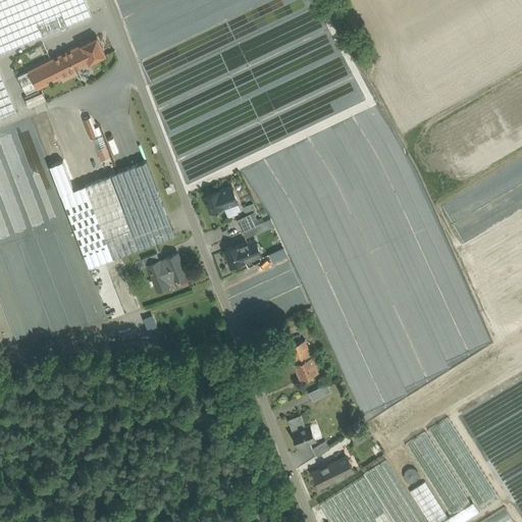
[(0,0),(0,54),(20,47),(0,0)]
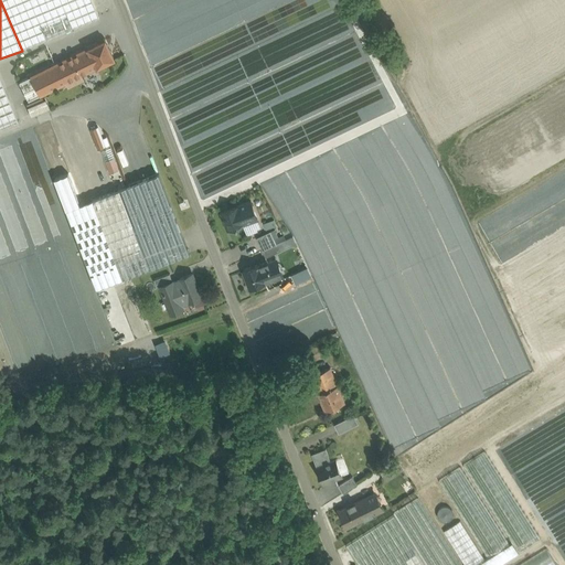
[(45,34),(30,0),(0,0),(22,51),(48,40),(45,34)]
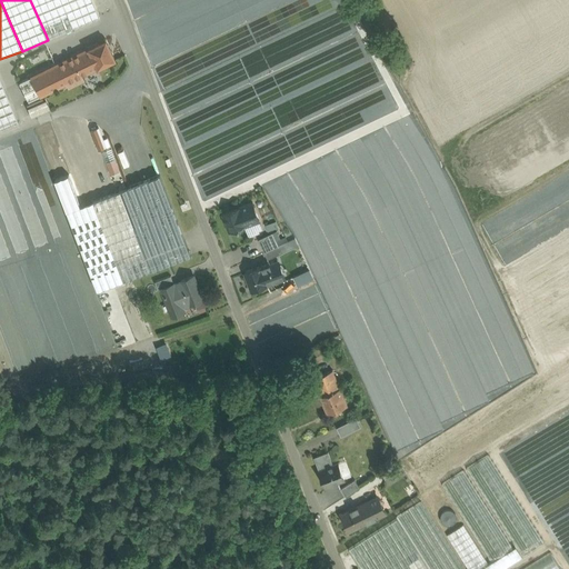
[(69,25),(59,0),(30,0),(46,35),(48,40),(71,30),(69,25)]
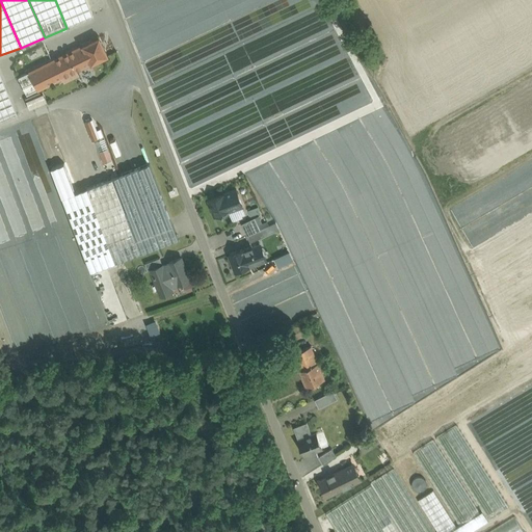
[(92,18),(84,0),(55,0),(64,23),(67,28),(92,18)]
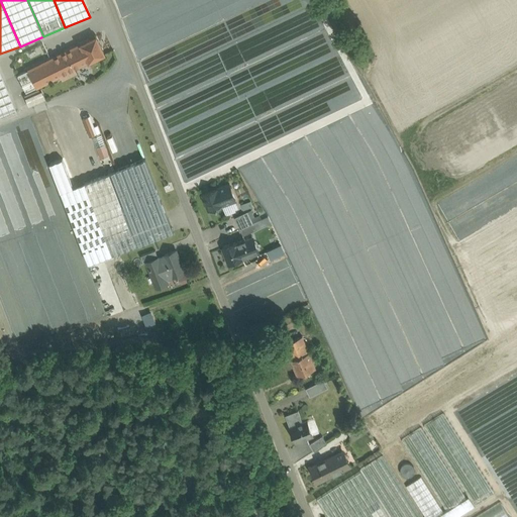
[(95,36),(79,44),(87,62),(88,62),(104,54),(95,36)]
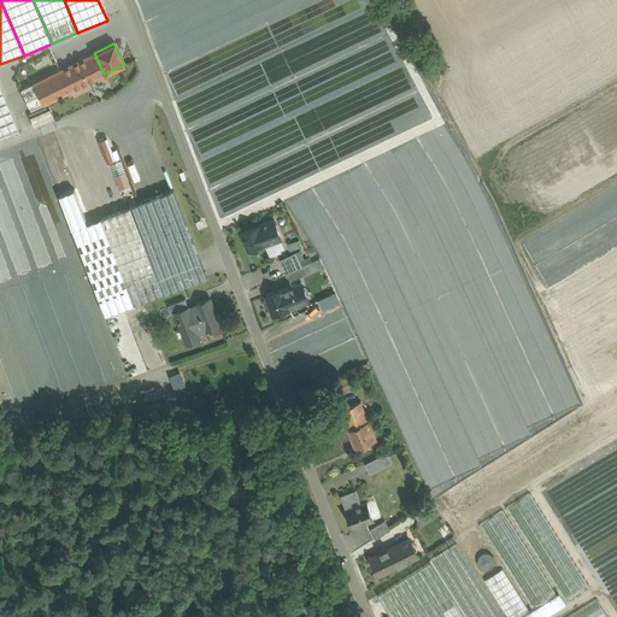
[(94,53),(33,83),(42,104),(104,74),(94,53)]
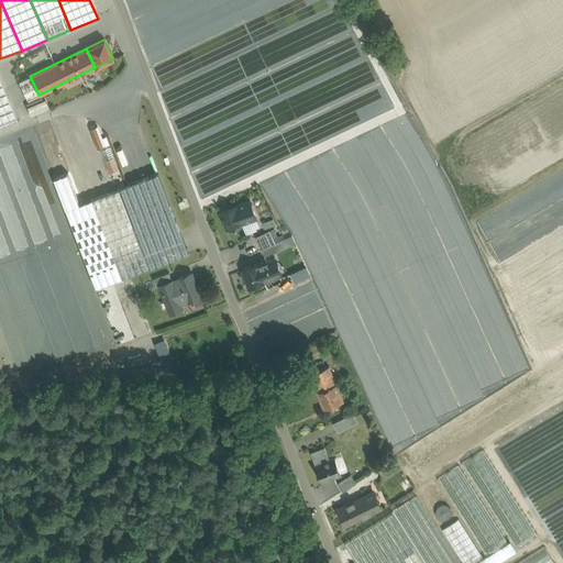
[(30,76),(19,81),(28,100),(39,95),(30,76)]
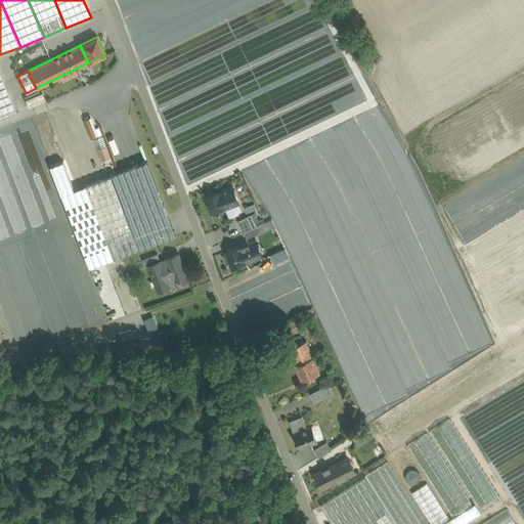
[(0,118),(15,112),(0,73),(0,118)]
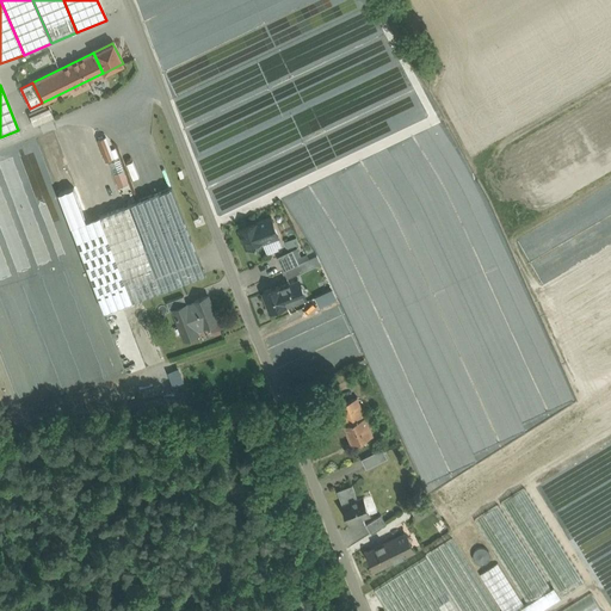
[(28,112),(32,125),(54,117),(49,104),(28,112)]
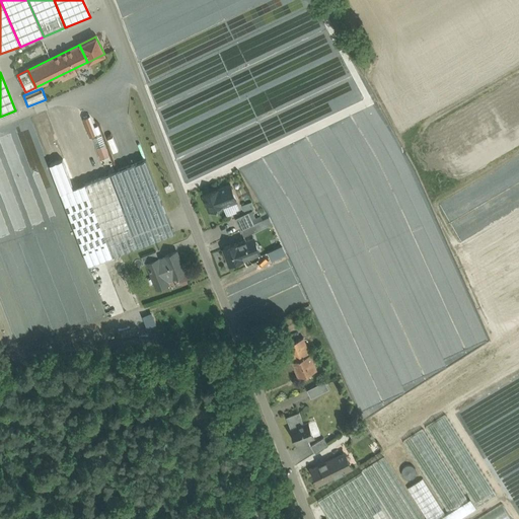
[(127,138),(121,140),(124,155),(127,155),(129,165),(133,164),(127,138)]
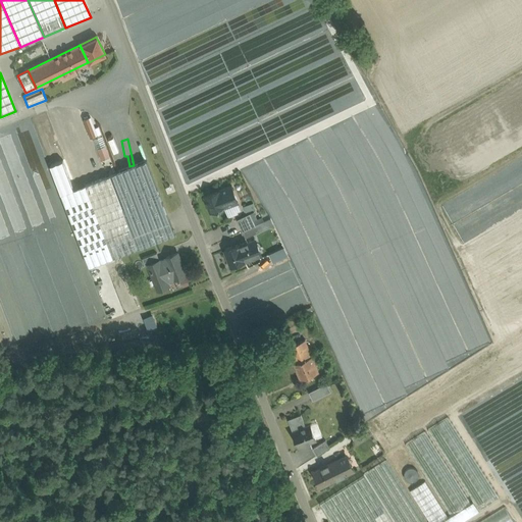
[(107,145),(97,148),(101,160),(111,156),(107,145)]
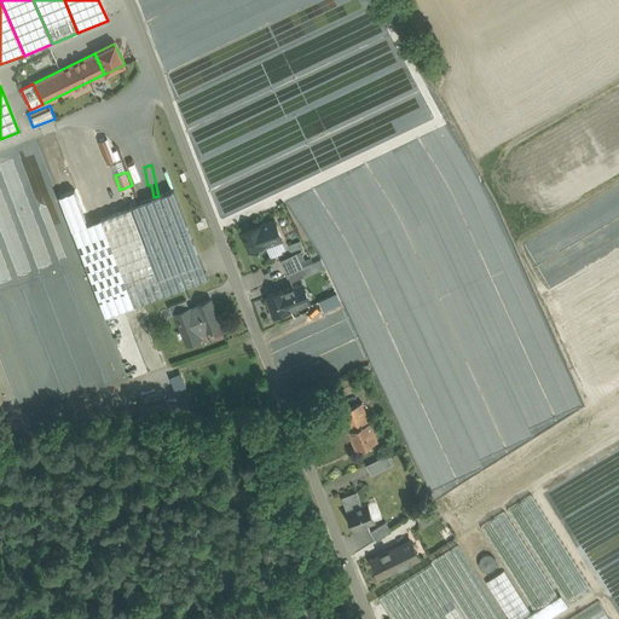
[(174,191),(102,219),(136,305),(207,277),(174,191)]
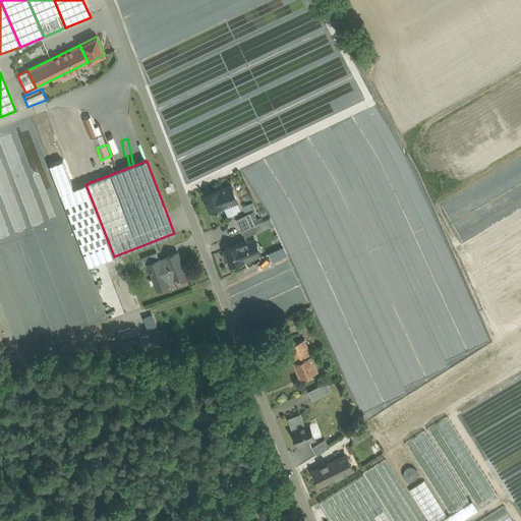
[(232,185),(205,195),(211,212),(219,209),(219,210),(220,210),(220,209),(227,206),(238,201),(232,185)]
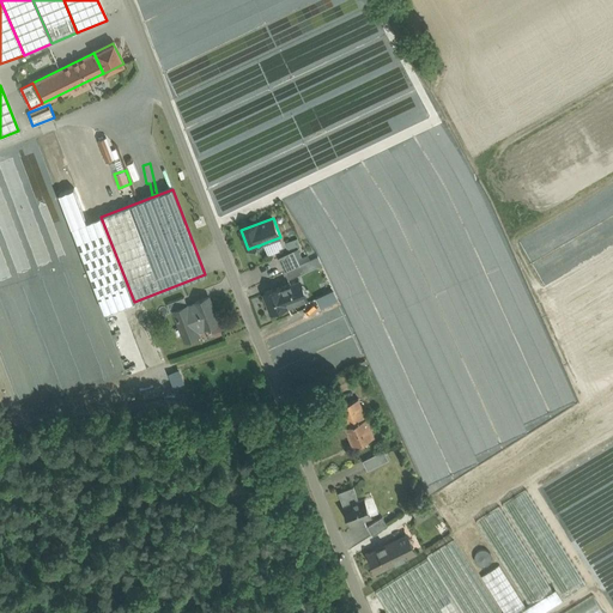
[(298,237),(287,242),(290,248),(301,243),(298,237)]
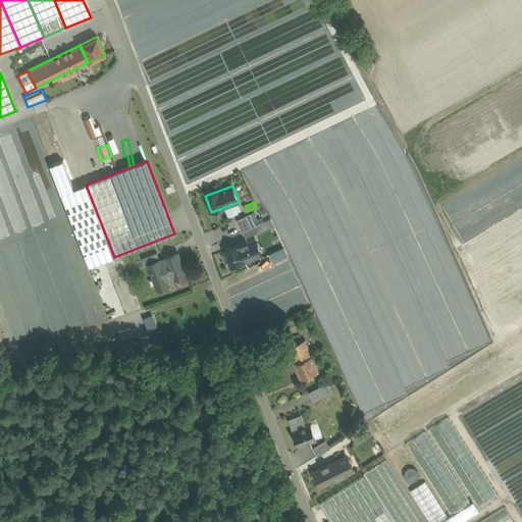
[(251,213),(238,219),(243,231),(256,225),(251,213)]
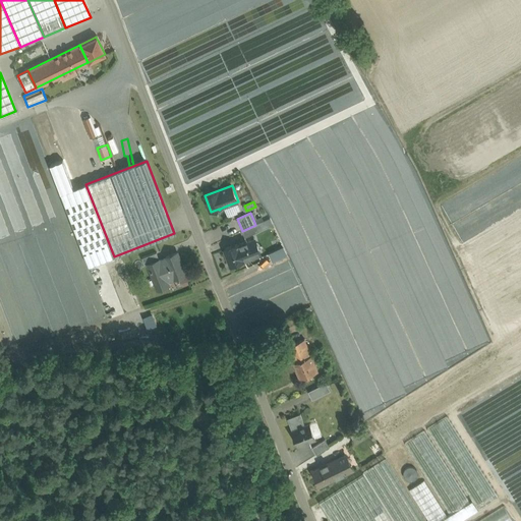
[(255,225),(242,231),(245,237),(258,231),(255,225)]
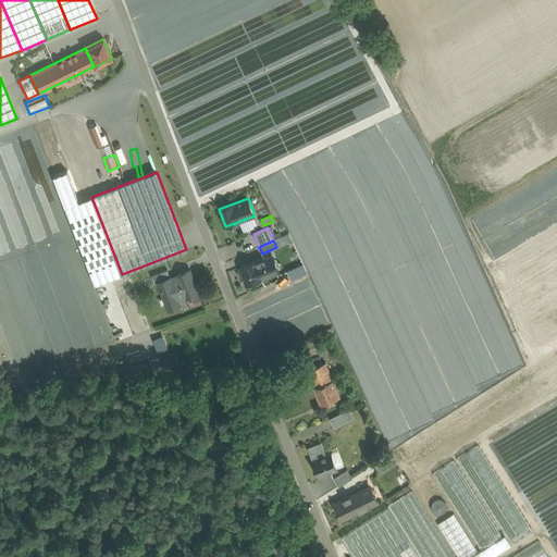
[(273,255),(257,261),(257,260),(240,267),(247,284),(263,277),(280,271),(273,255)]
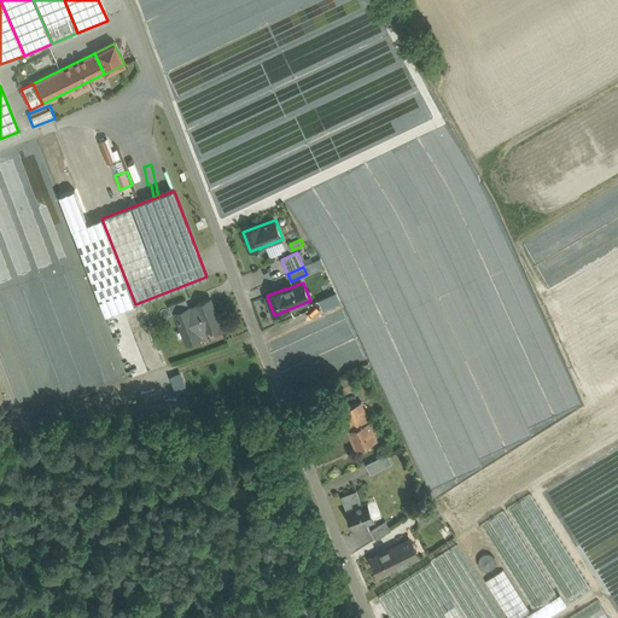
[(338,291),(320,299),(326,310),(343,303),(338,291)]
